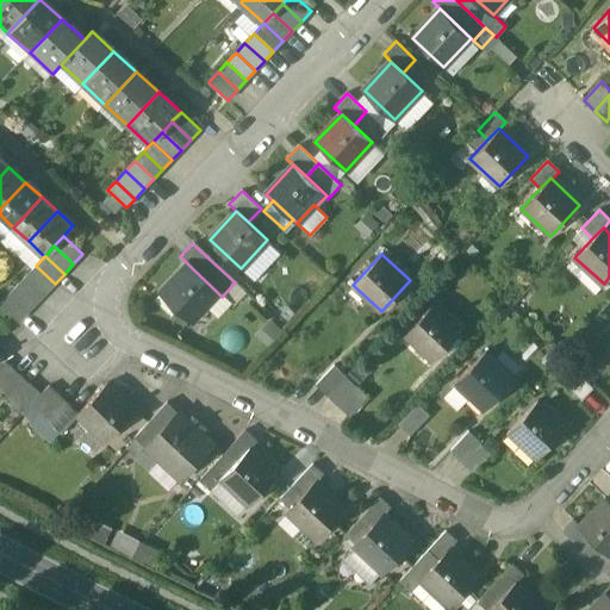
[(187,263),(160,292),(190,321),(217,292),(187,263)]
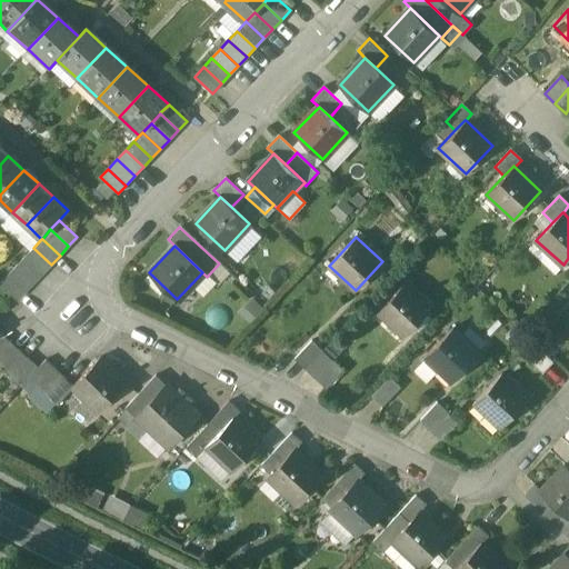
[(51,265),(33,248),(25,257),(42,273),(51,265)]
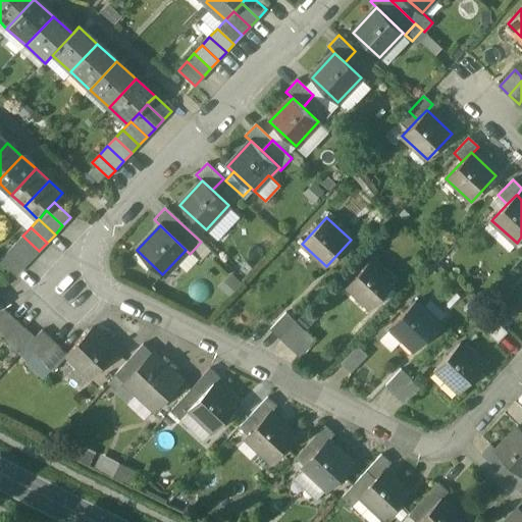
[(39,251),(22,236),(14,245),(31,259),(39,251)]
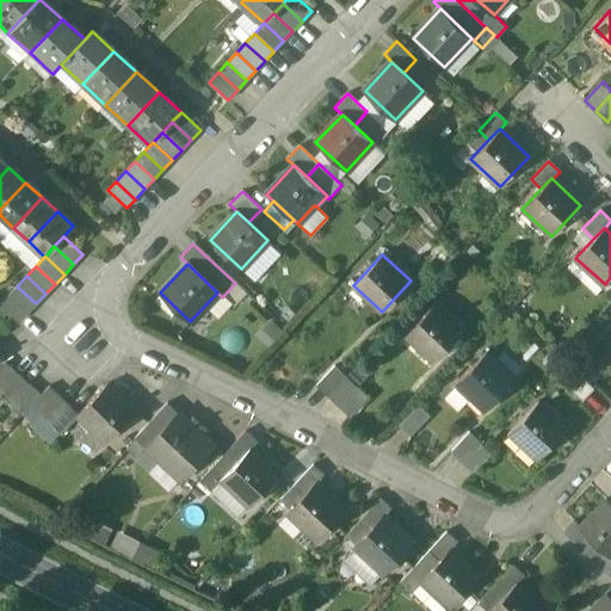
[(36,303),(17,287),(8,296),(28,314),(36,303)]
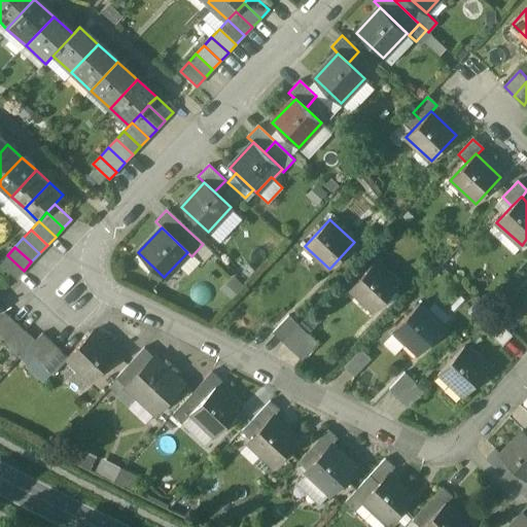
[(24,271),(7,255),(0,262),(0,264),(15,279),(24,271)]
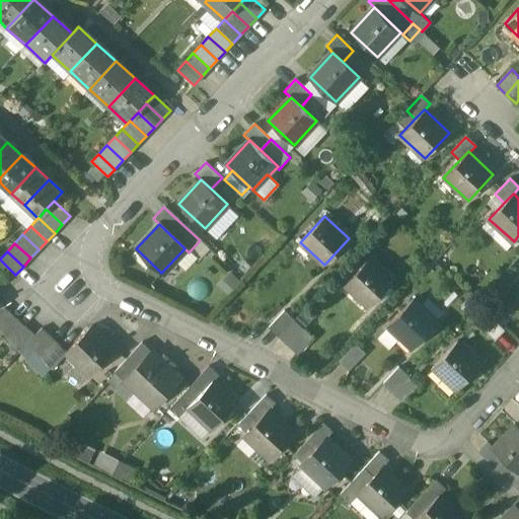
[(394,282),(369,258),(346,283),(370,307),(394,282)]
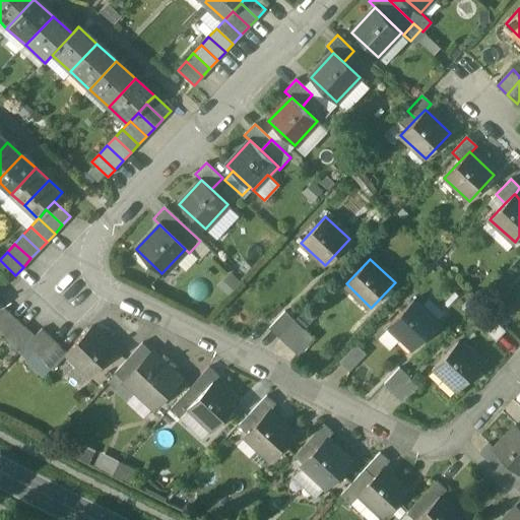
[(414,300),(394,321),(403,330),(399,334),(402,337),(414,348),(439,322),(414,300)]
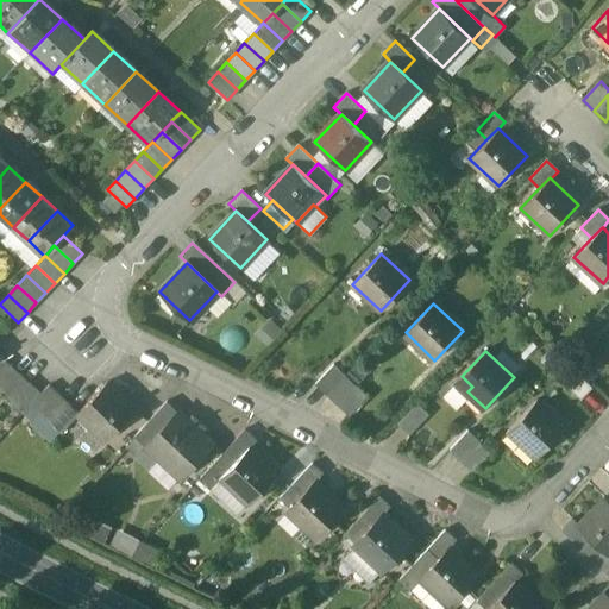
[(1,358),(0,359),(0,378),(11,368),(1,358)]
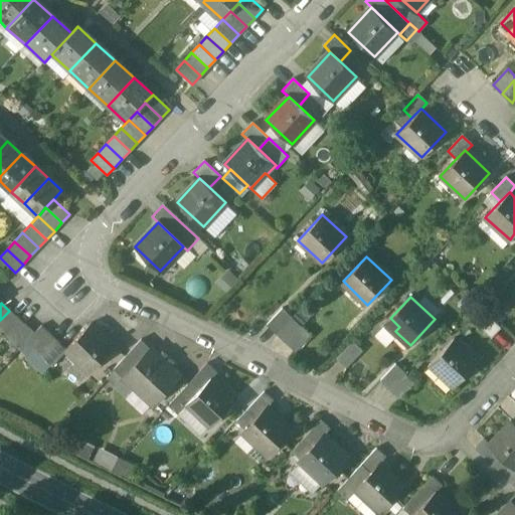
[(282,310),(267,325),(276,334),(291,318),(282,310)]
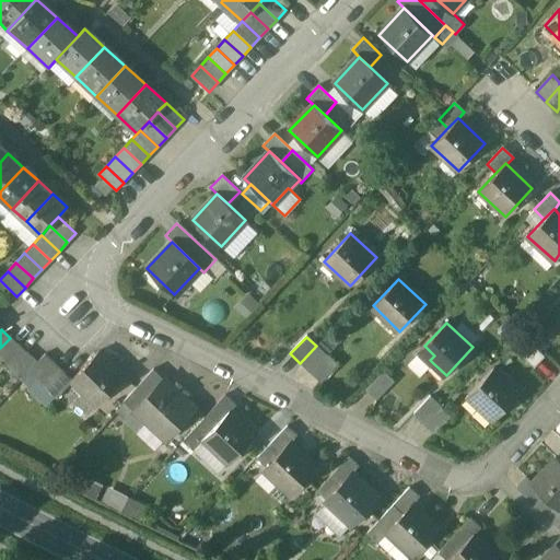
[(10,338),(0,348),(0,360),(3,363),(19,346),(10,338)]
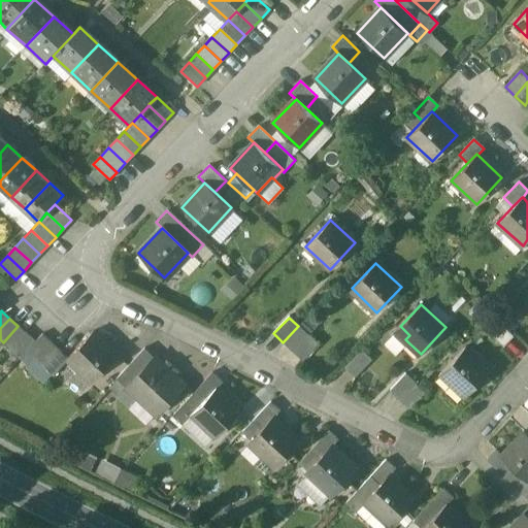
[(27,334),(18,326),(3,342),(11,351),(27,334)]
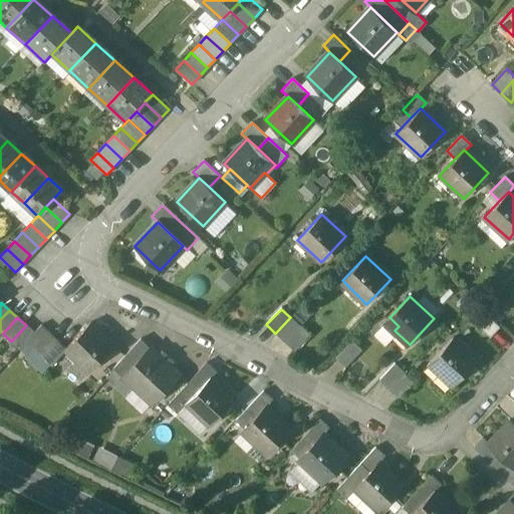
[(290,317),(275,333),(284,341),(299,326),(290,317)]
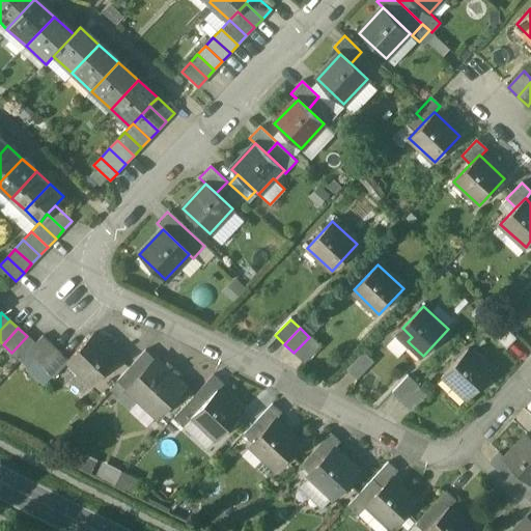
[(412,337),(402,328),(398,332),(399,333),(408,341),(412,337)]
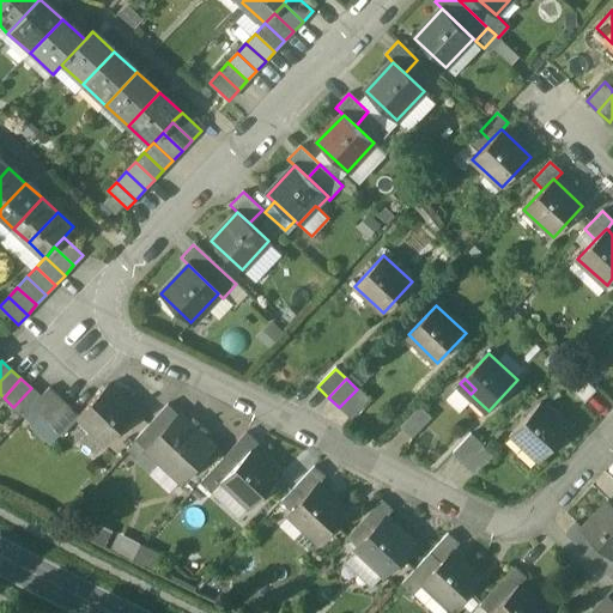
[(471,394),(461,384),(447,399),(461,412),(474,398),(471,394)]
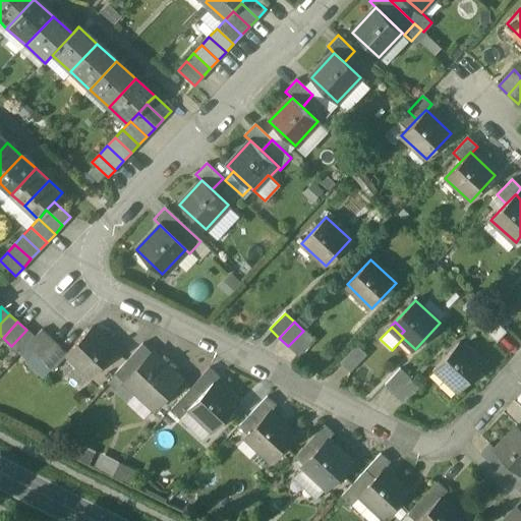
[(92,328),(67,354),(91,375),(115,350),(92,328)]
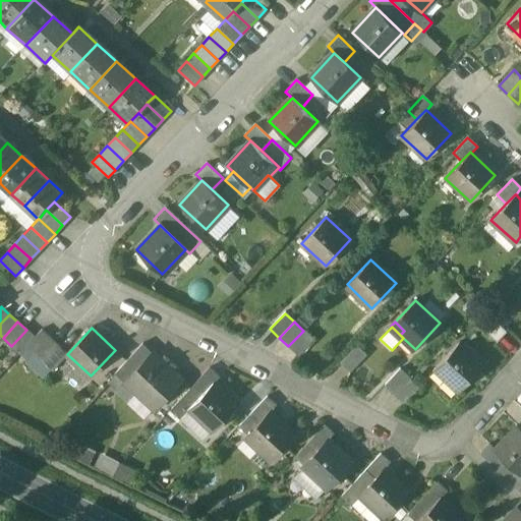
[(26,330),(11,346),(19,353),(26,346),(35,338),(26,330)]
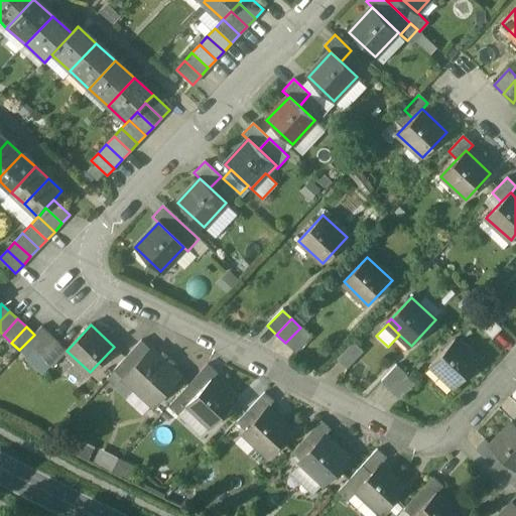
[(34,335),(26,343),(35,351),(50,336),(41,328),(34,335)]
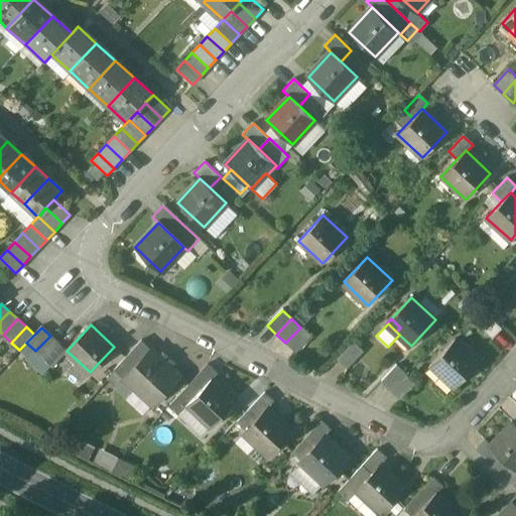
[(300,328),(285,343),(295,353),(310,337),(300,328)]
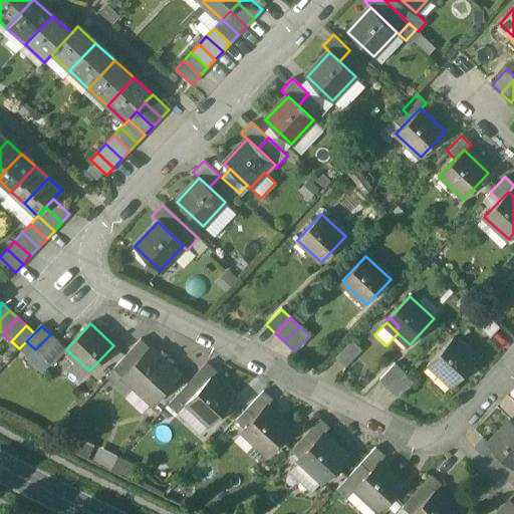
[(50,334),(35,349),(42,357),(57,341),(50,334)]
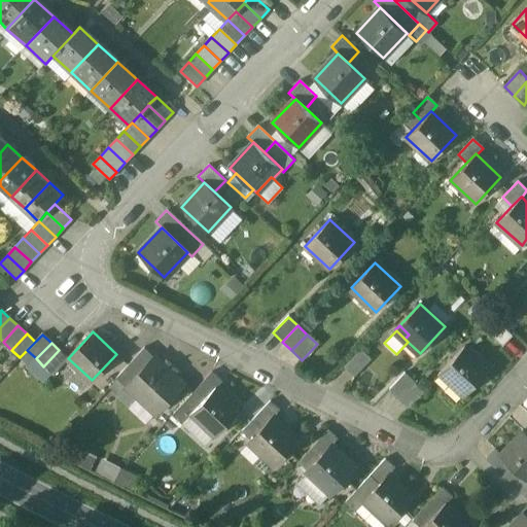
[(489,369),(464,345),(444,366),(454,376),(450,381),(465,394),(489,369)]
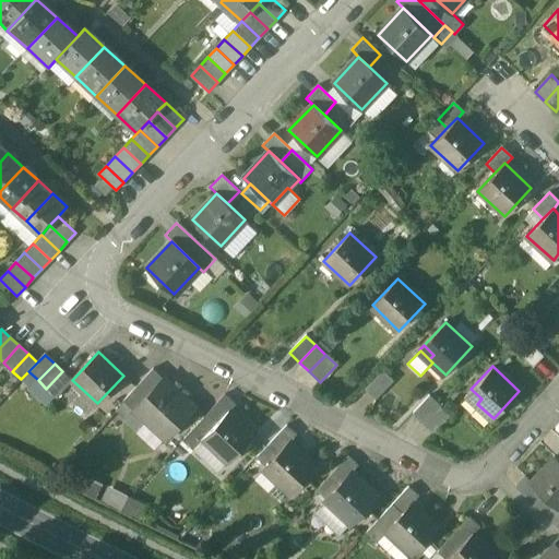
[(153,369),(123,401),(133,411),(134,409),(164,379),(153,369)]
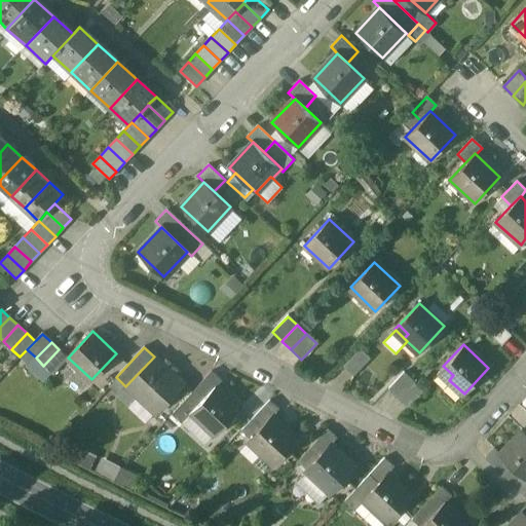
[(371,358),(360,347),(343,366),(353,376),(371,358)]
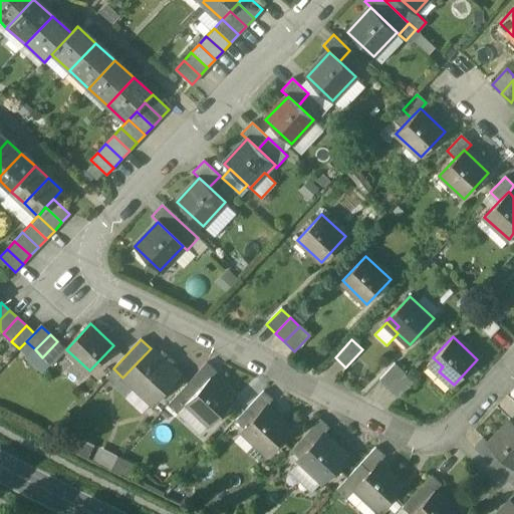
[(57,341),(42,357),(52,365),(66,349),(57,341)]
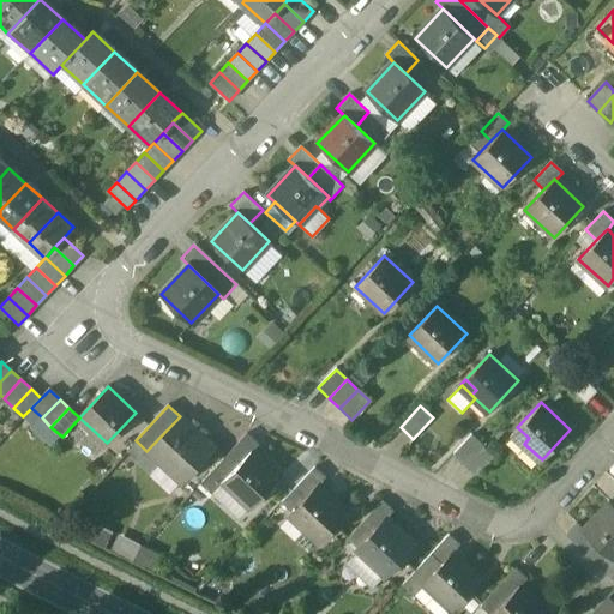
[(180,416),(148,450),(160,461),(161,458),(184,480),(214,447),(180,416)]
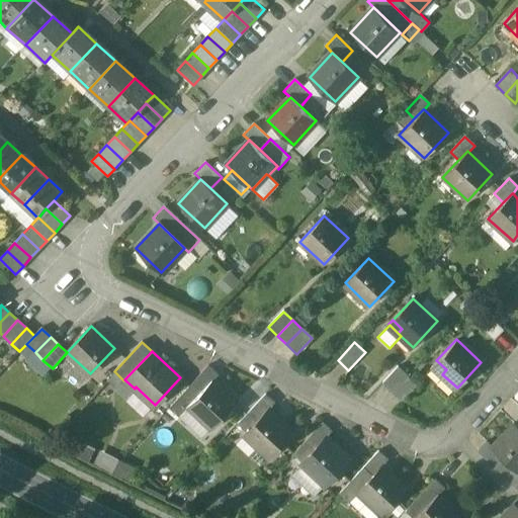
[(208,366),(193,381),(202,390),(210,380),(211,380),(218,374),(208,366)]
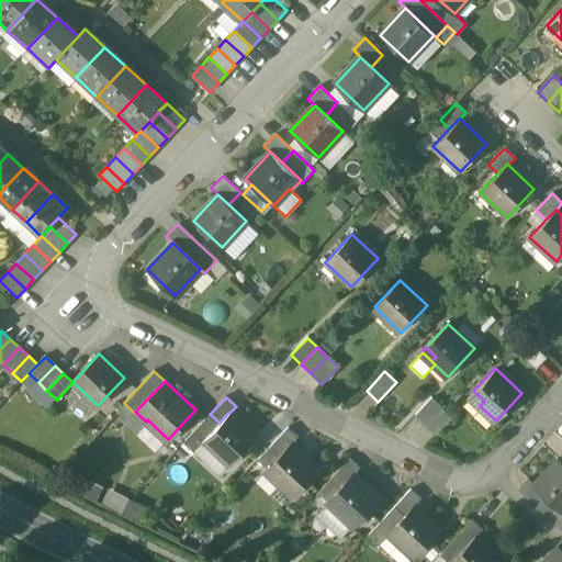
[(441,406),(431,397),(415,415),(426,425),(441,406)]
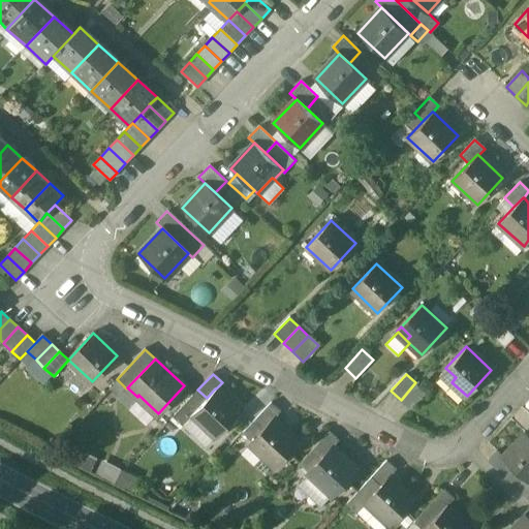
[(415,382),(401,400),(410,409),(426,393),(415,382)]
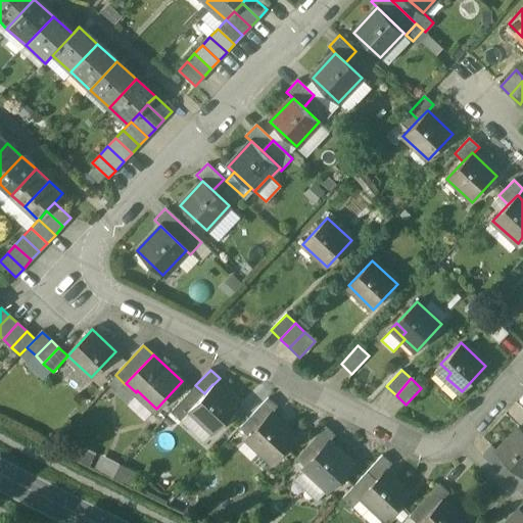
[(204,393),(189,410),(215,432),(238,407),(214,384),(212,384),(204,393)]
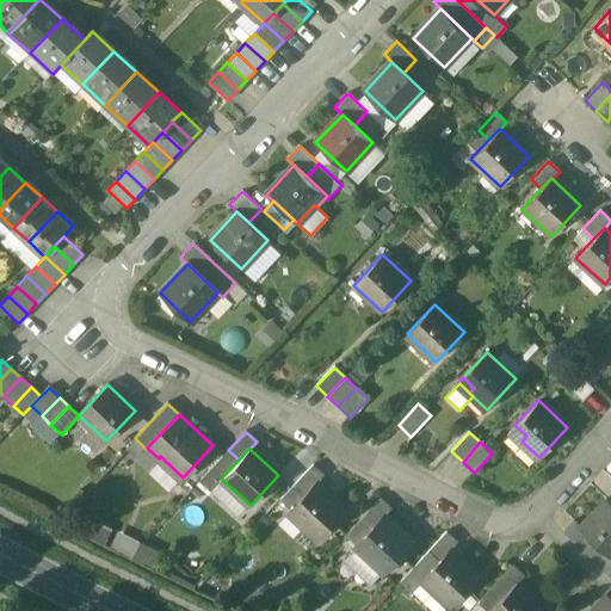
[(323,477),(313,467),(295,486),(304,494),(316,482),(318,483),(323,477)]
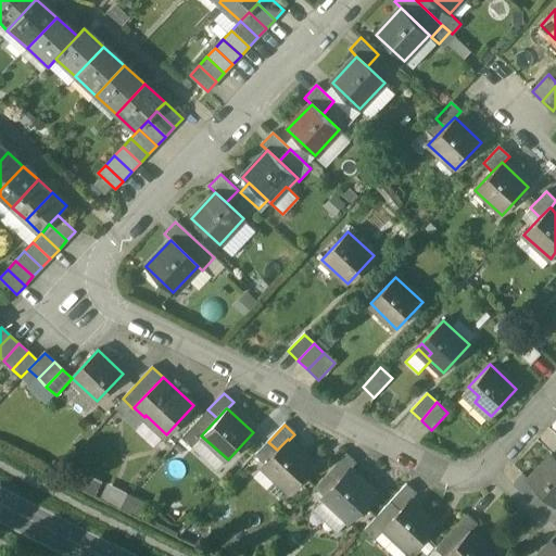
[(289,440),(288,439),(277,450),(262,467),(289,491),(314,464),(289,440)]
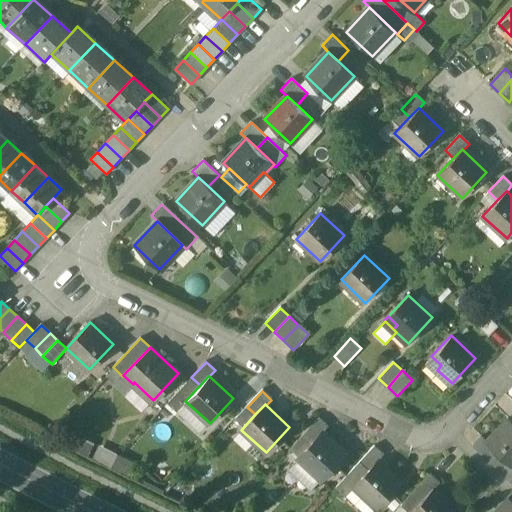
[(328,427),(318,418),(303,434),(312,442),(322,431),(323,432),(328,427)]
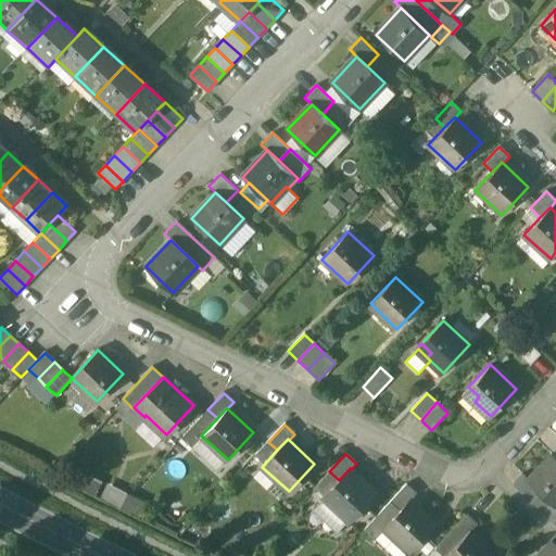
[(529,480),(528,481),(539,491),(555,506),(555,505),(555,457),(553,454),(529,480)]
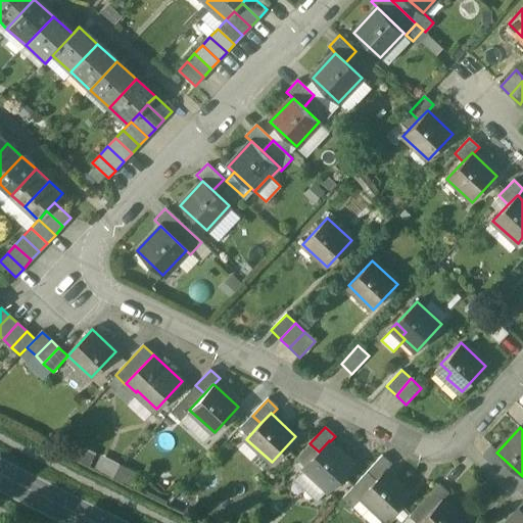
[(330,441),(329,440),(319,452),(303,467),(329,490),(353,464),(330,441)]
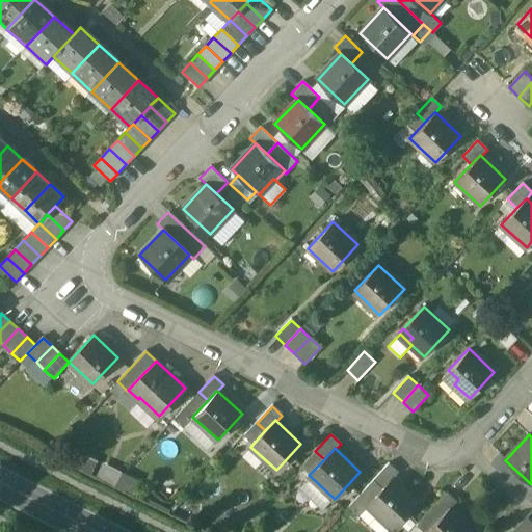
[(506,459),(500,453),(490,463),(507,478),(515,470),(505,460),(506,459)]
